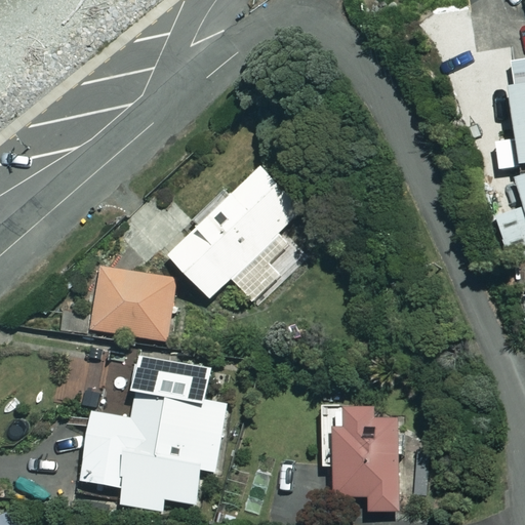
[(524,83),(507,85),(514,163),(524,162),(524,83)]
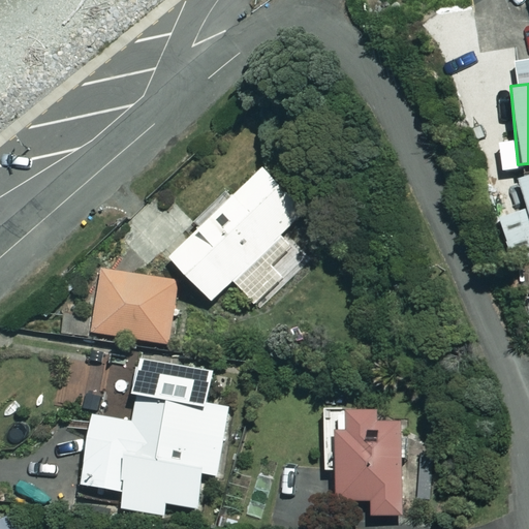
[(302,212),(262,168),(166,256),(208,301),(230,280),(257,310),(309,262),(280,231),(302,212)]
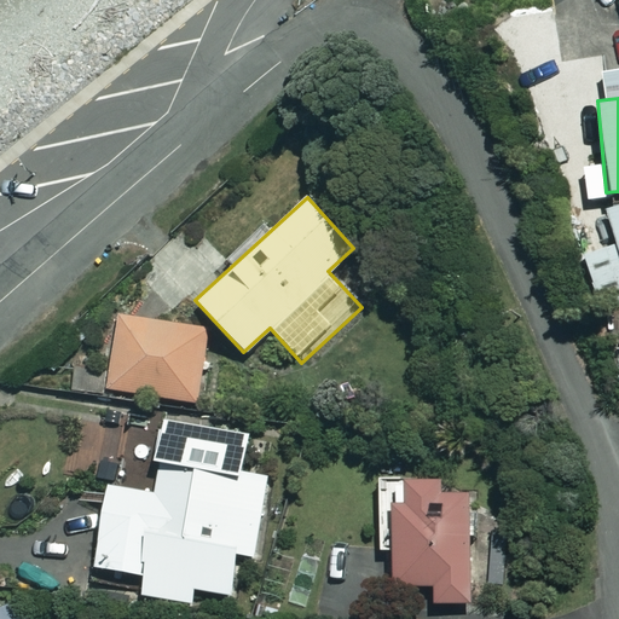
[(618,204),(605,209),(615,244),(583,254),(599,308),(618,302),(618,204)]
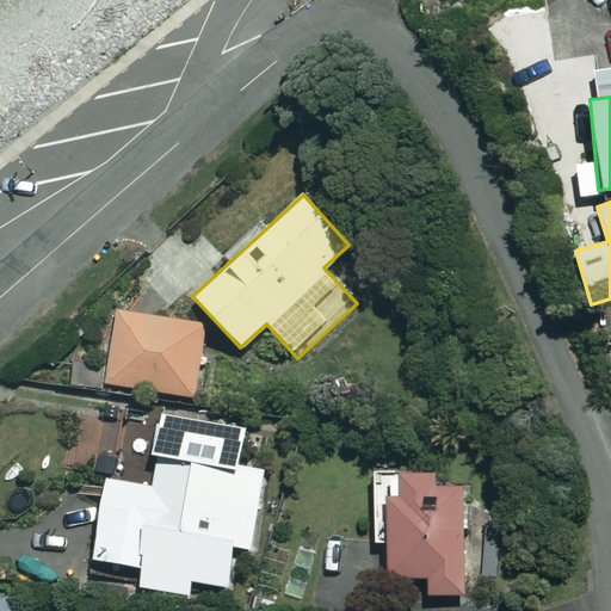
[(204,325),(116,309),(104,382),(192,396),(204,325)]
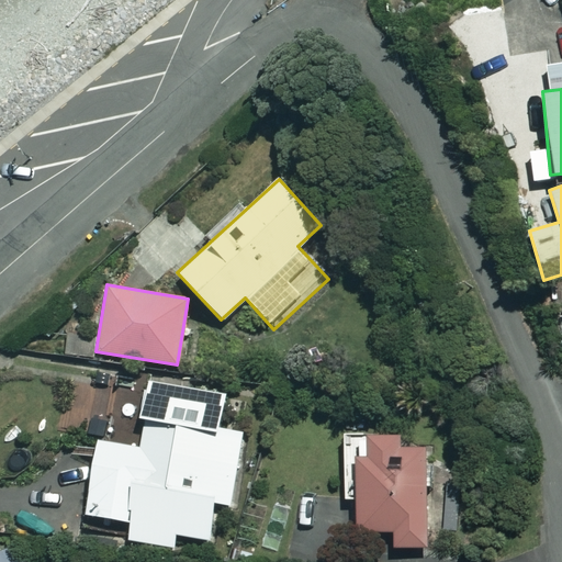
[(222,391),(145,379),(134,446),(96,440),(83,513),(128,520),(125,539),(171,547),(173,534),(205,539),(212,502),(228,504),(240,431),(216,428),(222,391)]
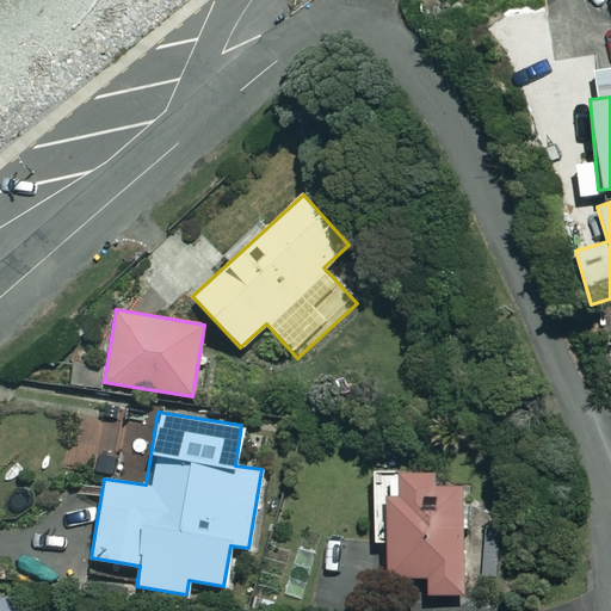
[(427,487),(427,475),(377,477),(382,578),(425,575),(426,594),(463,593),(458,485),(427,487)]
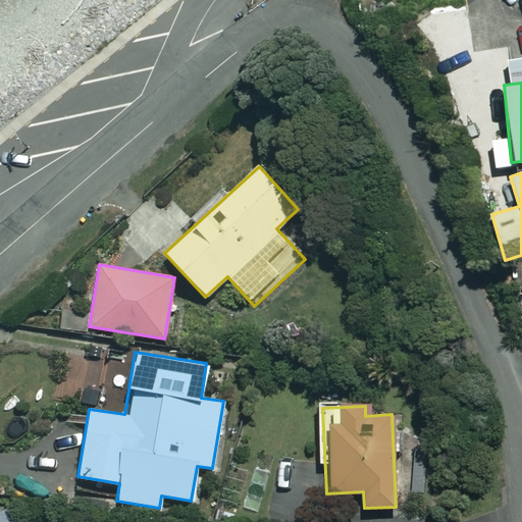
[(20,521),(15,506),(0,511),(0,521),(20,521)]
